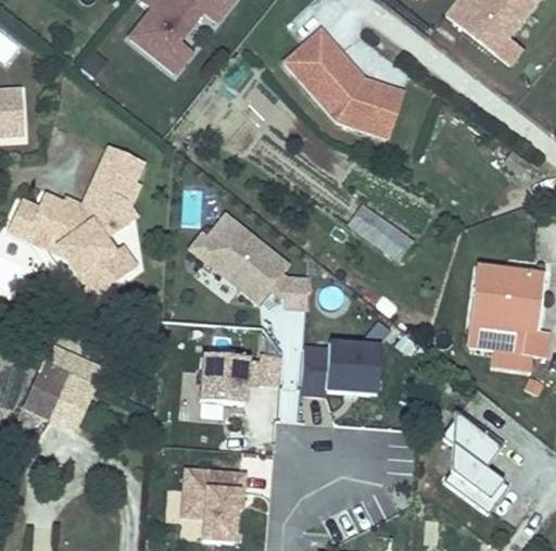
[(150,0),(155,4),(131,34),(174,67),(190,49),(167,29),(191,0),(198,0),(216,15),(228,0),(150,0)]
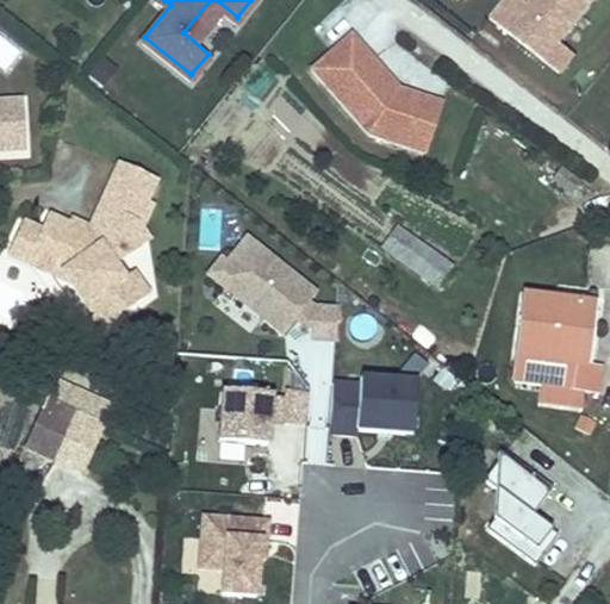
[(510,31),(551,63),(565,74),(580,54),(566,43),(599,0),(534,0),(533,2),(529,0),(502,0),(490,16),(510,31)]
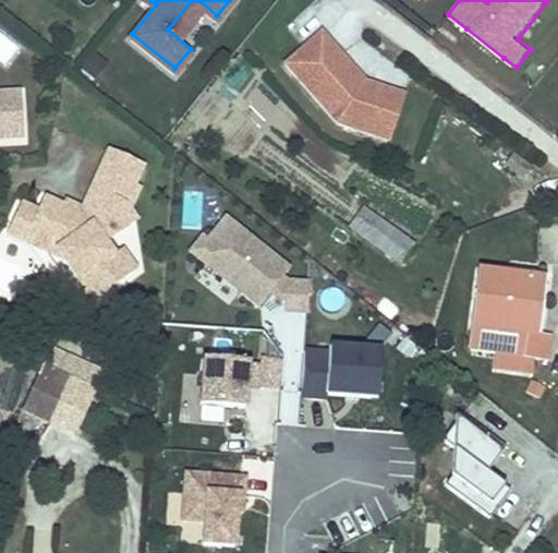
[(362,79),(319,28),(283,60),(335,118),(370,131),(383,95),(361,87),(358,83),(362,79)]
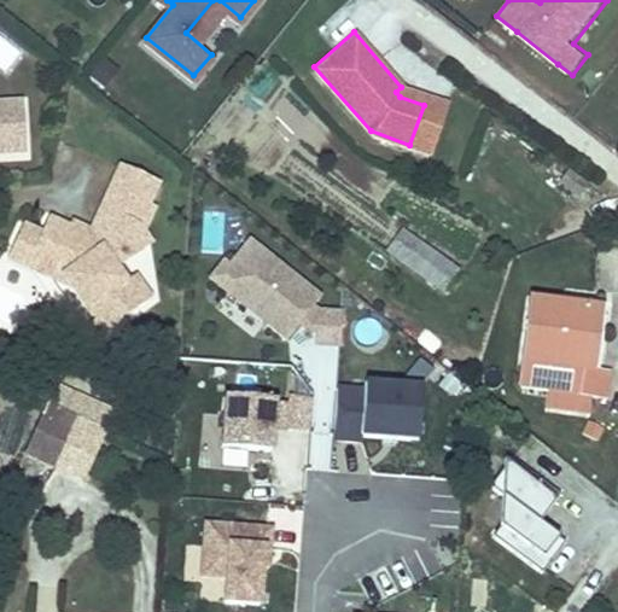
[(108,85),(120,62),(100,52),(88,74),(108,85)]
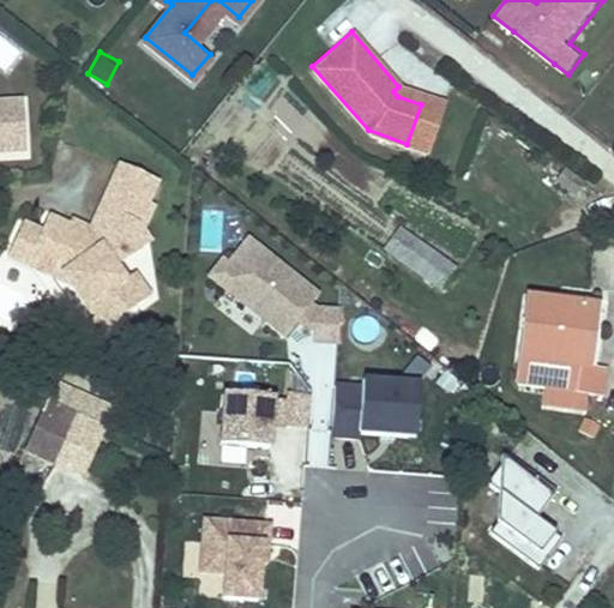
[(421,104),(407,144),(423,150),(441,101),(398,86),(393,91),(397,96),(421,104)]
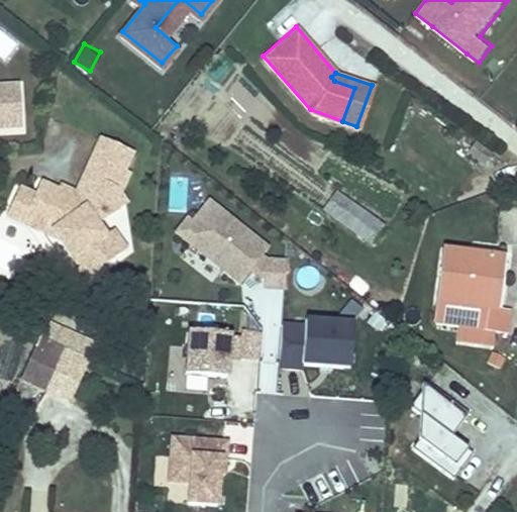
[(0,119),(16,119),(14,79),(0,79),(0,119)]
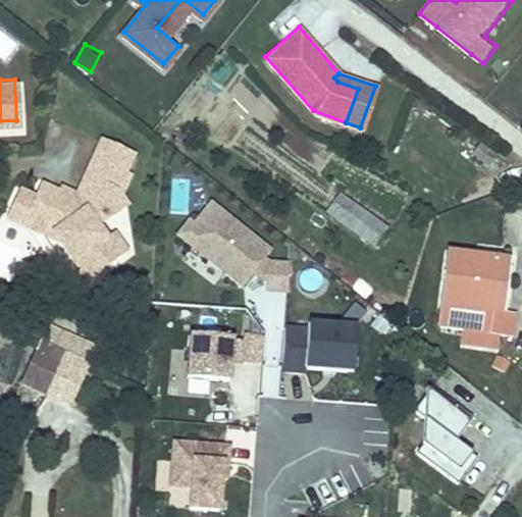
[(132,148),(98,133),(89,152),(122,167),(132,148)]
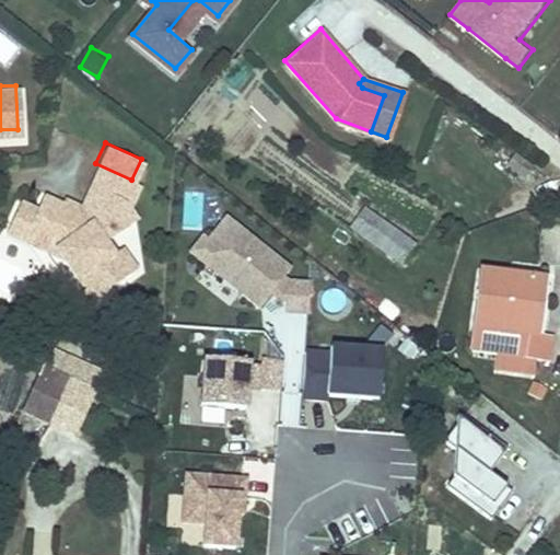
[(131,180),(95,163),(78,203),(77,204),(68,210),(56,204),(58,199),(38,191),(34,201),(16,194),(6,219),(23,227),(27,218),(38,223),(58,251),(91,297),(133,265),(118,244),(111,251),(101,238),(133,214),(127,205),(123,198),(131,180)]
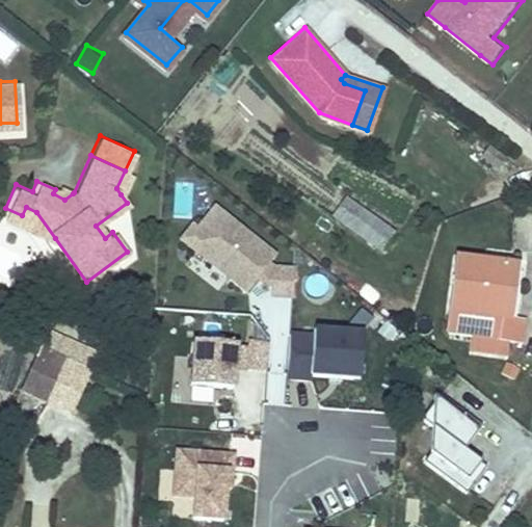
[(130,174),(125,170),(116,188),(121,194),(130,174)]
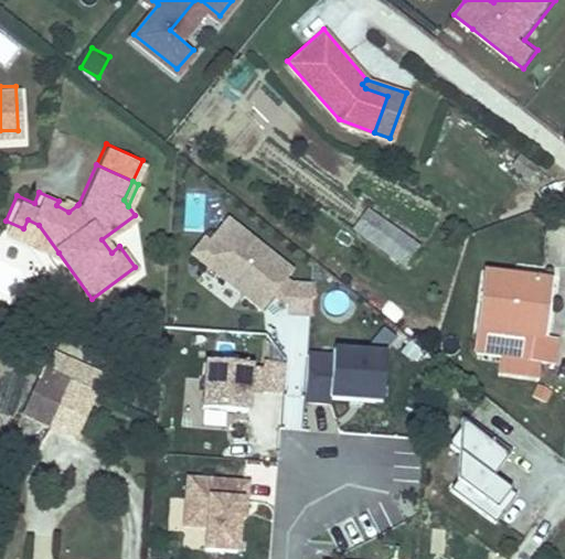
[(59,201),(56,205),(68,212),(77,205),(78,204),(61,195),(59,201)]
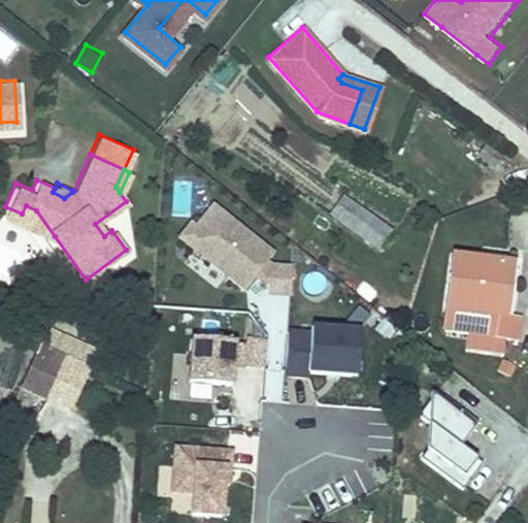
[(344,195),(332,211),(377,244),(390,228),(344,195)]
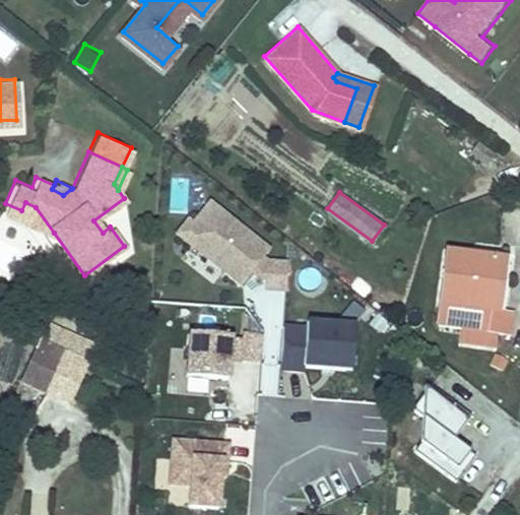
[(285,259),(266,258),(264,257),(271,248),(209,199),(194,218),(191,216),(177,234),(181,237),(243,284),(252,273),(265,283),(265,290),(285,290),(285,259)]
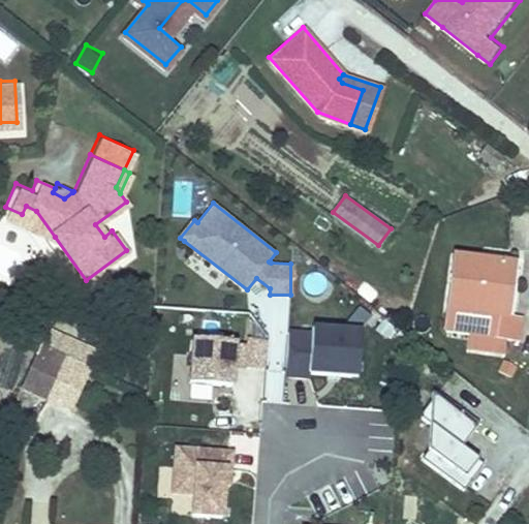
[(2,212),(55,237),(36,211),(26,206),(22,214),(5,207),(2,212)]
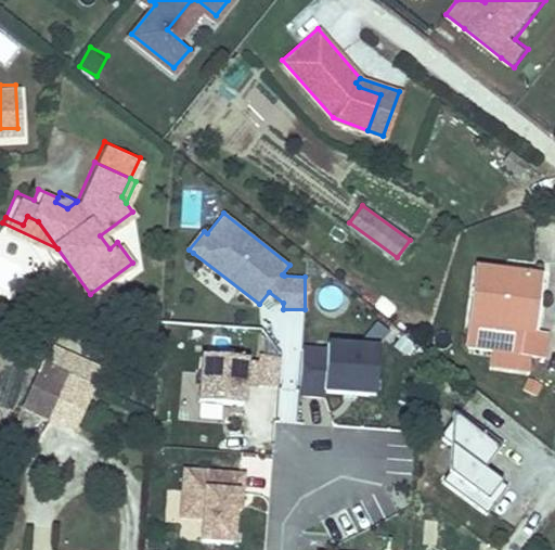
[(546,330),(531,328),(524,328),(527,294),(534,295),(538,267),(478,260),(477,267),(468,344),(492,347),(490,365),(527,370),(529,353),(543,354),(546,330)]
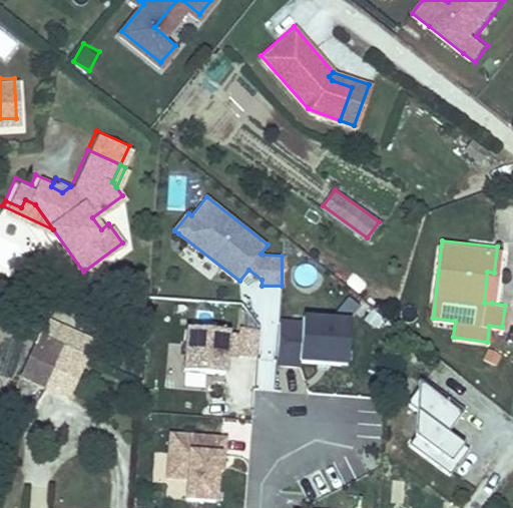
[(484,303),(491,303),(494,273),(487,272),(484,303)]
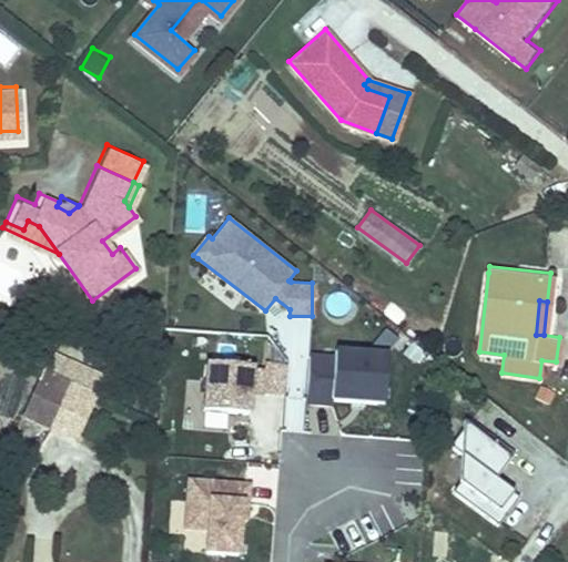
[(48,350),(41,365),(93,387),(100,373),(48,350)]
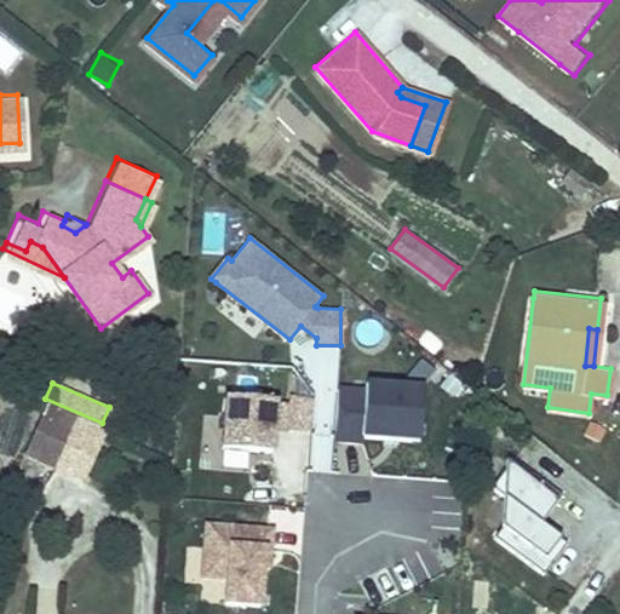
[(366,388),(340,386),(339,440),(419,442),(420,389),(420,385),(366,383),(366,388)]
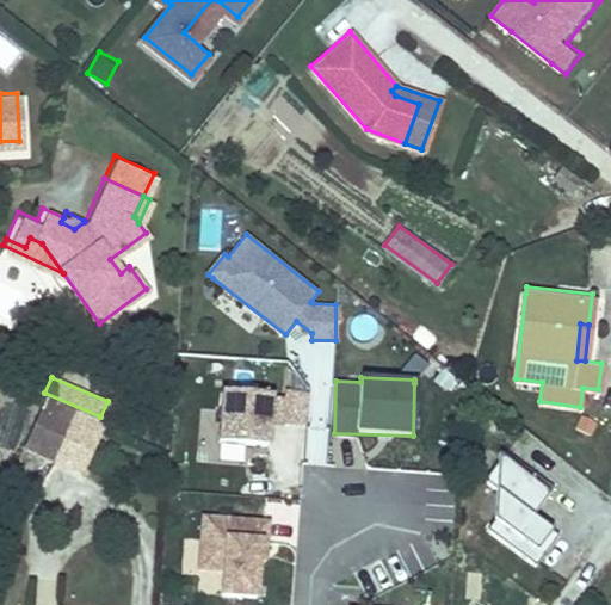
[(283,399),(276,397),(276,393),(226,388),(220,443),(271,448),(273,421),(306,424),(308,401),(309,391),(284,389),(283,399)]
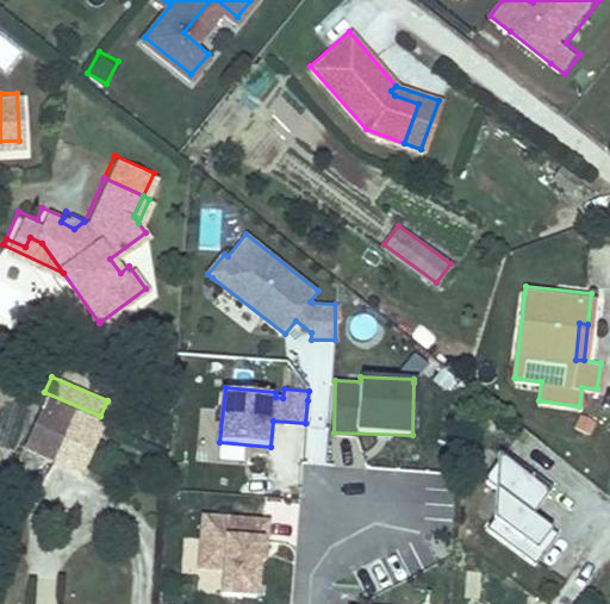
[(100,416),(44,392),(22,442),(78,467),(100,416)]
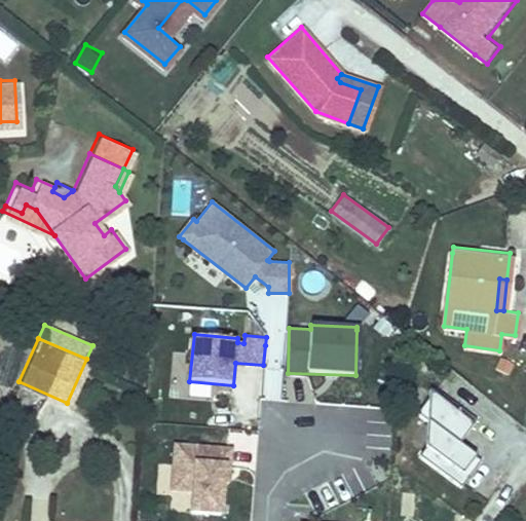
[(499,352),(493,362),(504,368),(511,360),(499,352)]
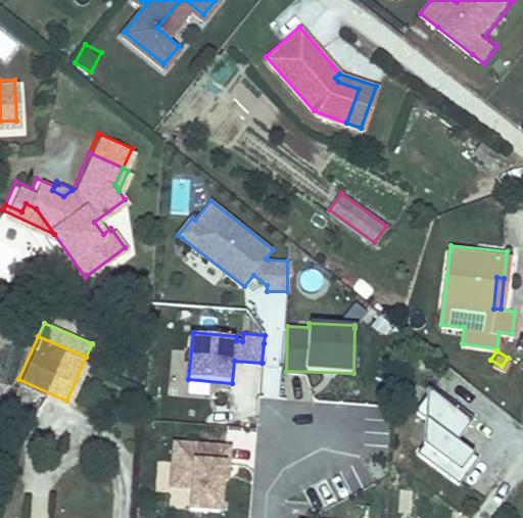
[(266,392),(281,392),(281,362),(266,362),(266,392)]
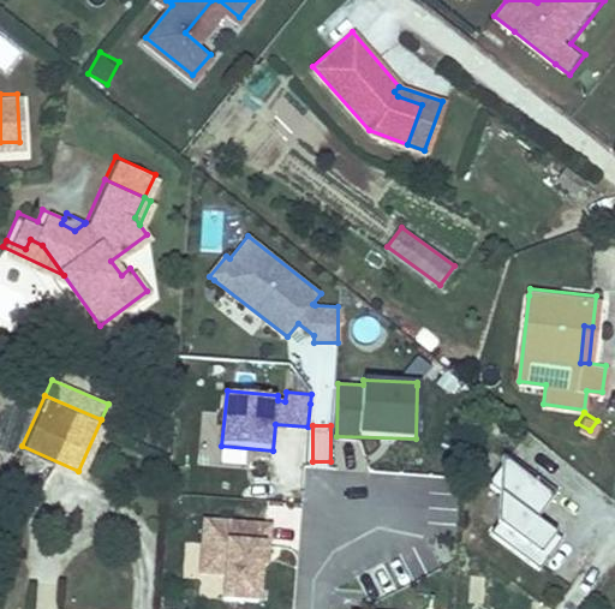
[(561,537),(538,520),(553,500),(518,475),(512,469),(507,466),(506,465),(502,470),(500,520),(493,530),(517,548),(541,565),(561,537)]
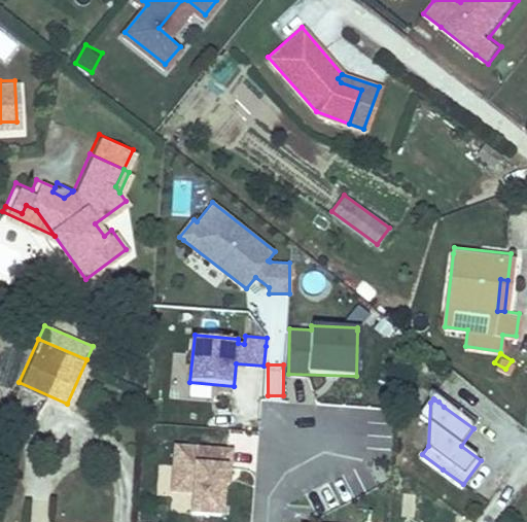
[(233,449),(175,443),(170,491),(191,493),(189,517),(222,520),(224,496),(227,497),(233,449)]
